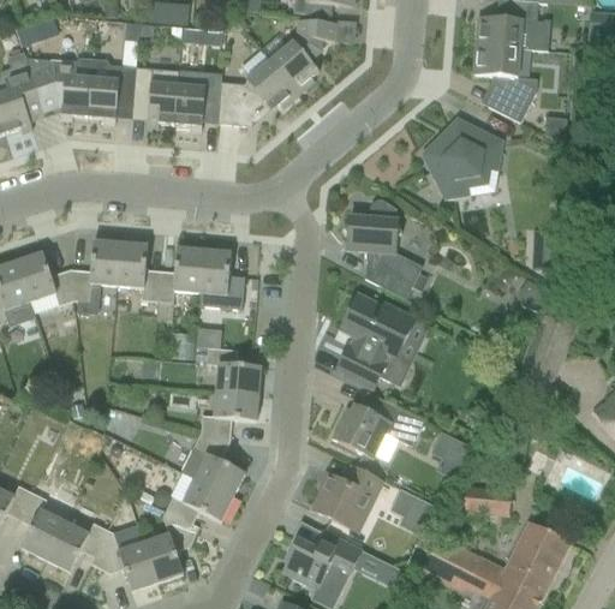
[(105,0),(106,16),(119,16),(118,0),(105,0)]
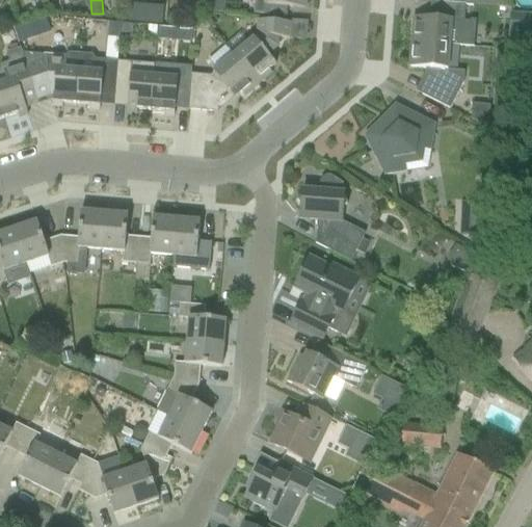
[(128,0),(127,18),(143,19),(144,0),(128,0)]
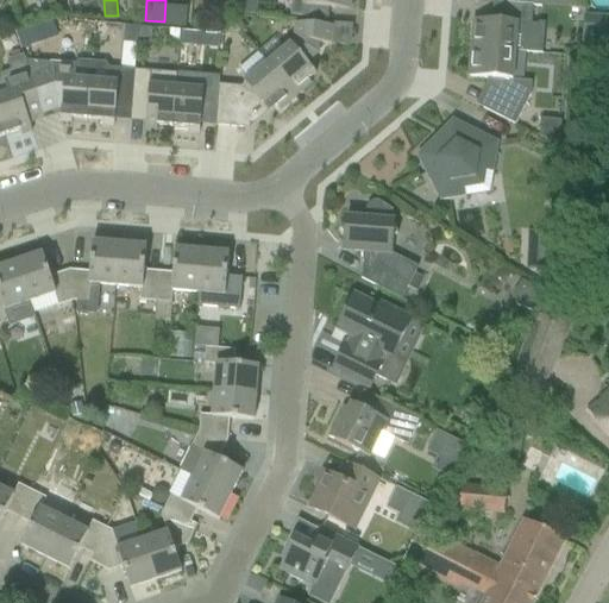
[(245,0),(244,11),(257,11),(258,0),(245,0)]
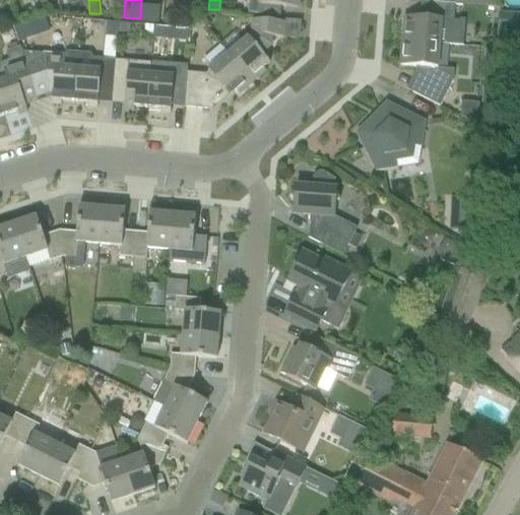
[(260,11),(280,13),(281,3),(299,5),(299,0),(250,0),(249,10),(260,11)]
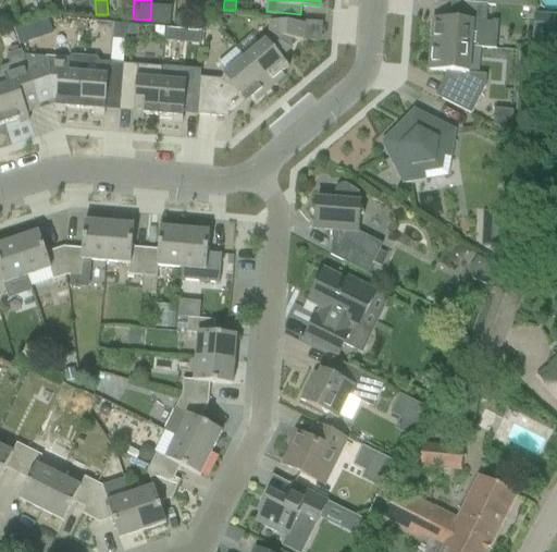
[(433,14),(431,40),(471,44),(494,45),(495,20),(492,20),(486,20),(487,2),(481,1),(470,0),(459,0),(457,16),(433,14)]
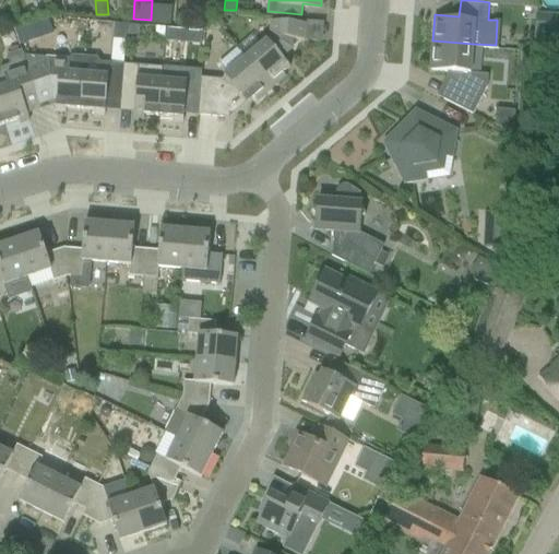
[(558,10),(536,9),(534,31),(558,32),(558,10)]
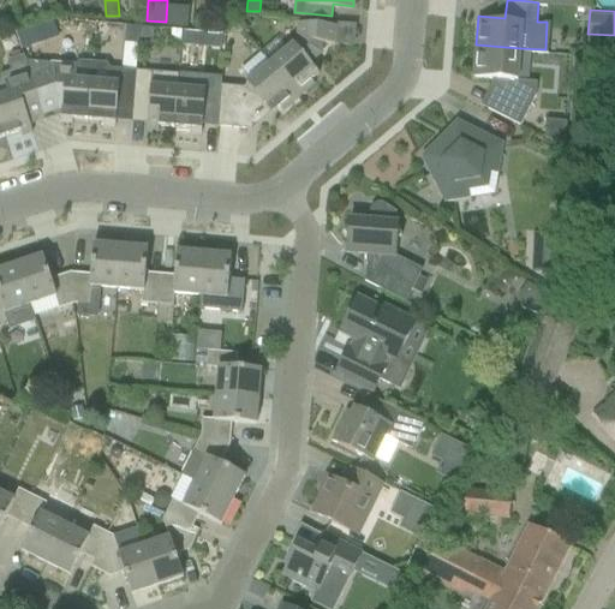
[(242,16),(236,21),(243,29),(248,23),(242,16)]
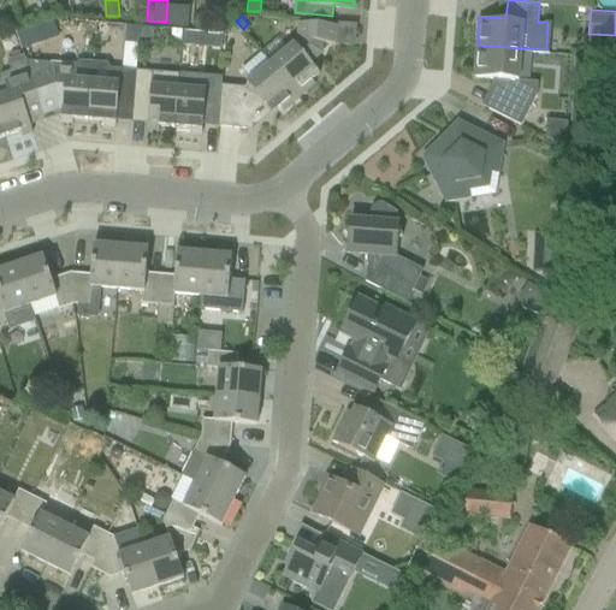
[(271,60),(300,94),(315,81),(312,77),(320,71),(311,60),(321,51),(323,40),(336,41),(337,23),(298,19),(297,37),(271,60)]
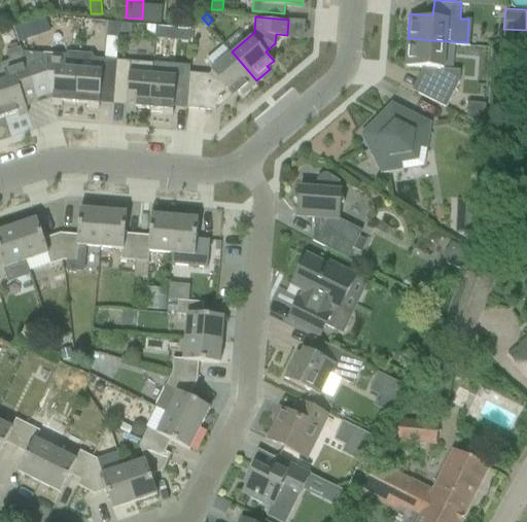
[(31,19),(13,25),(19,39),(36,34),(31,19)]
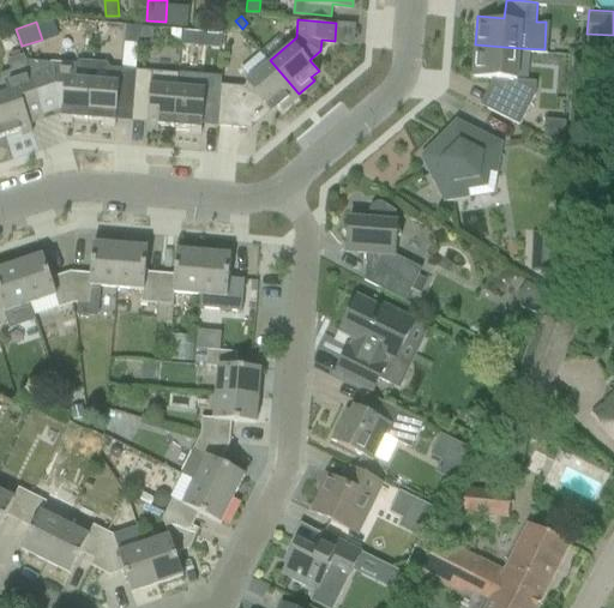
[(125,24),(125,31),(131,38),(138,38),(139,25),(139,23),(125,22),(125,24)]
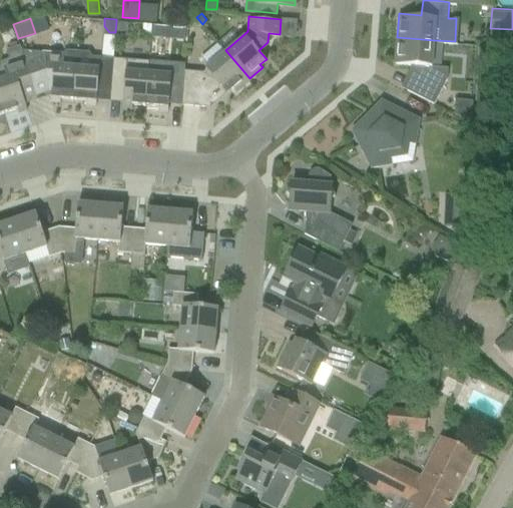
[(117,19),(116,29),(127,30),(128,20),(117,19)]
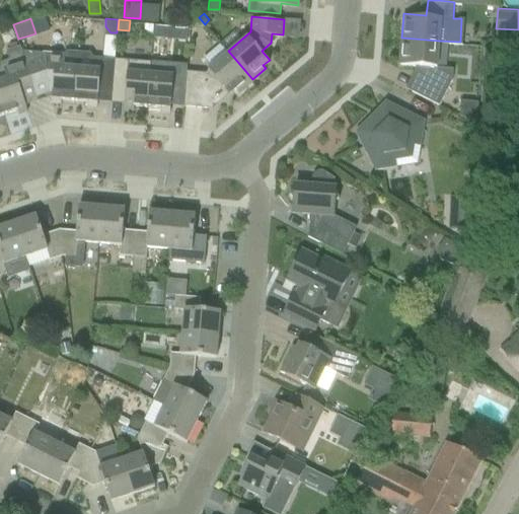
[(175,26),(174,37),(187,38),(188,27),(188,25),(175,24),(175,26)]
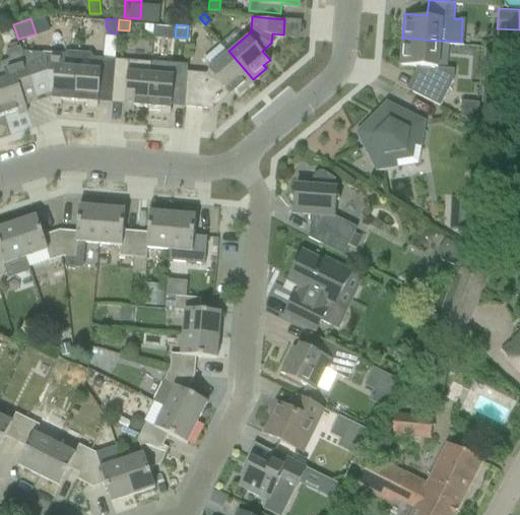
[(438,67),(440,41),(402,38),(400,62),(423,64),(423,70),(412,89),(431,99),(440,103),(449,87),(453,78),(454,68),(438,67)]
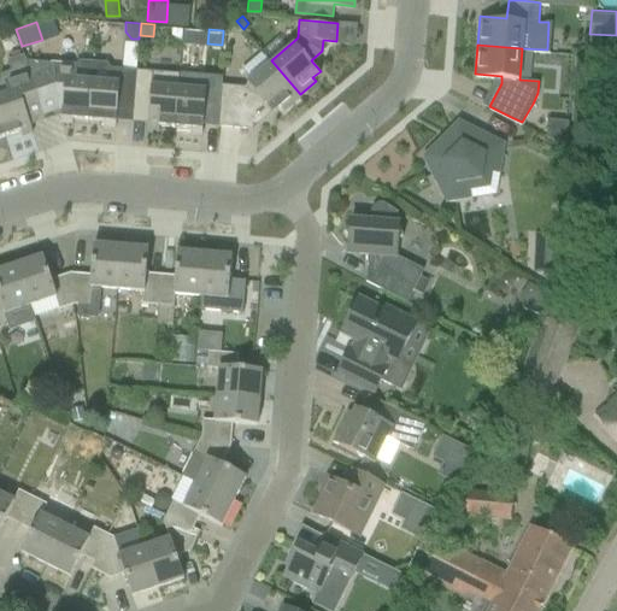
[(7,92),(0,93),(0,117),(5,134),(21,129),(22,134),(33,130),(30,122),(45,117),(41,107),(36,93),(37,93),(24,52),(7,57),(11,68),(13,75),(4,78),(7,92)]
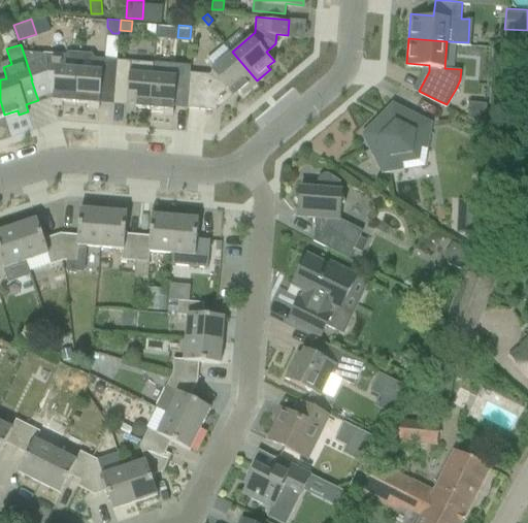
[(52,102),(62,103),(62,99),(75,100),(80,51),(68,50),(65,53),(23,50),(21,44),(32,79),(31,79),(35,92),(38,100),(53,95),(52,102)]
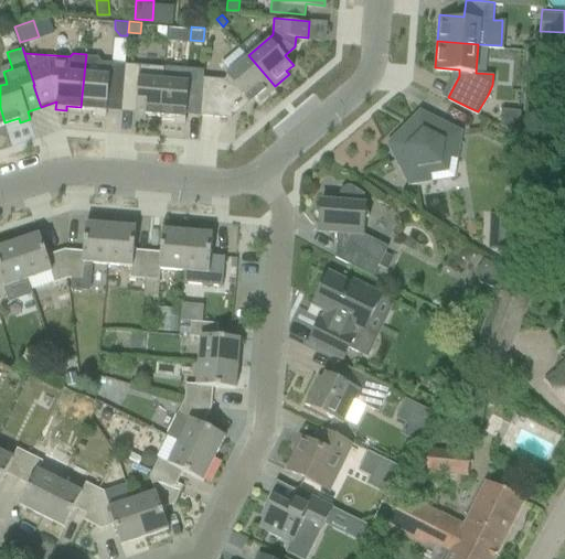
[(95,113),(106,114),(107,98),(121,99),(125,61),(100,58),(99,55),(86,54),(81,107),(96,109),(95,113)]
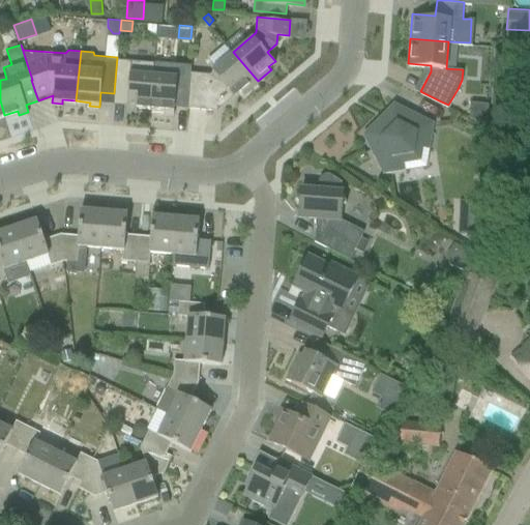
[(187,106),(217,108),(218,92),(226,86),(234,95),(241,90),(243,93),(258,81),(233,52),(209,71),(190,69),(187,106)]
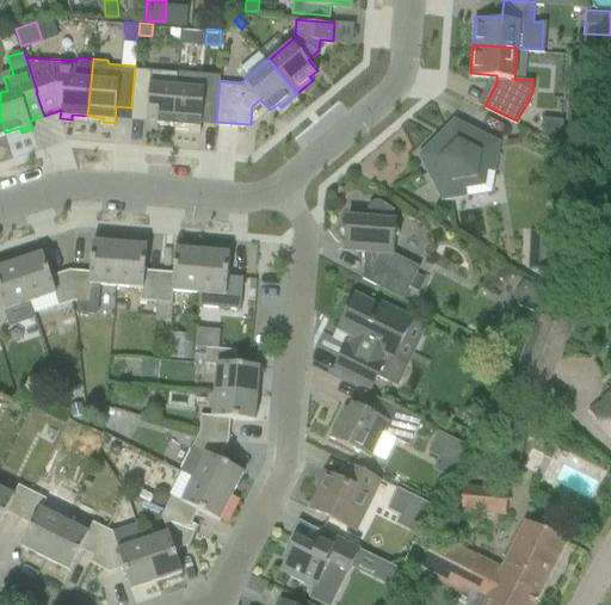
[(146,125),(158,127),(158,122),(173,124),(177,84),(178,71),(135,66),(131,107),(147,110),(146,125)]
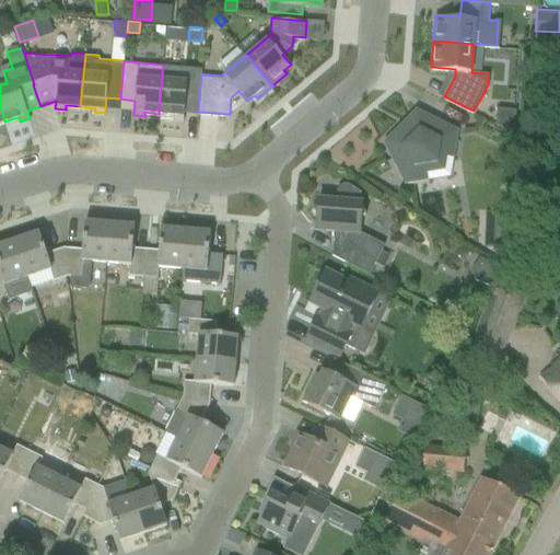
[(173,119),(184,119),(185,104),(198,105),(197,112),(198,112),(201,73),(202,67),(177,66),(176,78),(162,77),(159,114),(173,115),(173,119)]
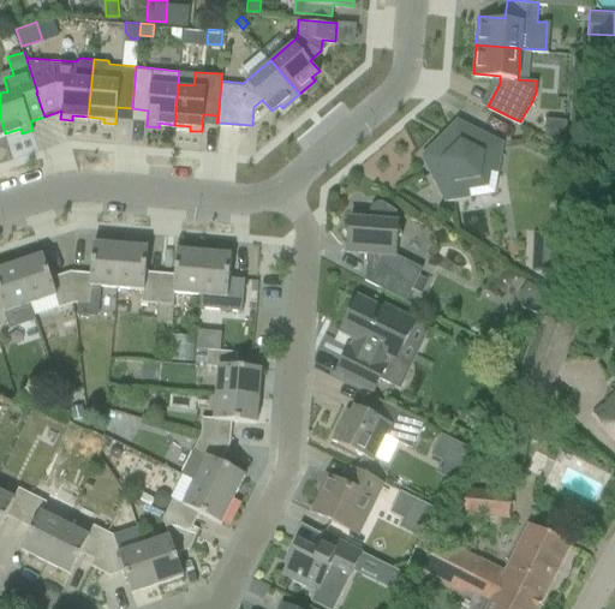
[(544,133),(565,144),(567,118),(545,115),(544,133)]
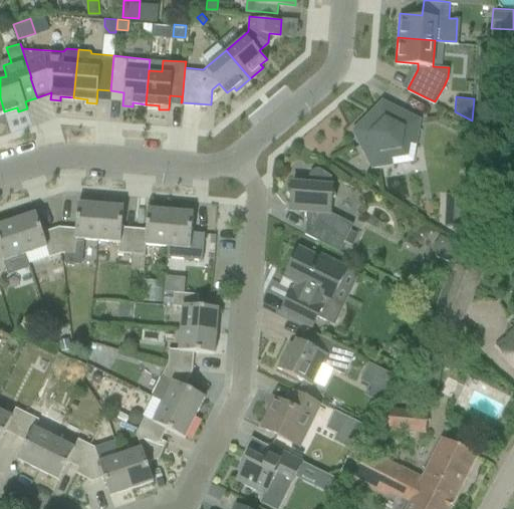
[(369,114),(354,129),(359,139),(357,140),(364,153),(366,152),(372,164),(371,167),(391,163),(394,163),(393,157),(409,154),(411,142),(417,143),(420,121),(404,114),(407,109),(400,106),(382,97),(370,108),(372,109),(370,114),(369,114)]
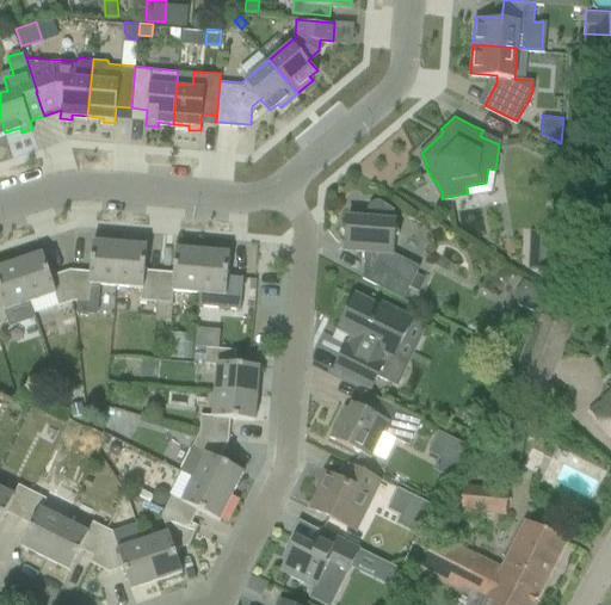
[(346,226),(341,229),(346,234),(345,247),(364,249),(364,259),(369,263),(362,276),(383,286),(403,296),(409,284),(417,271),(420,264),(393,249),(394,235),(399,232),(395,227),(395,216),(393,216),(394,208),(389,204),(381,198),(375,198),(370,201),(368,205),(366,216),(347,215),(346,226)]
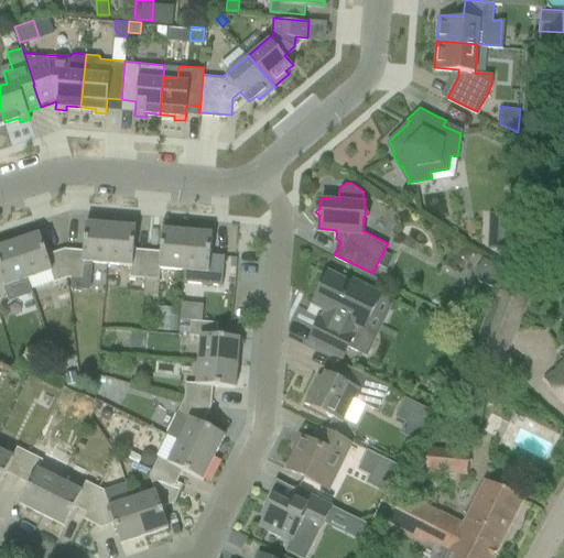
[(68,274),(83,275),(84,259),(107,261),(110,222),(85,221),(83,249),(64,247),(68,274)]
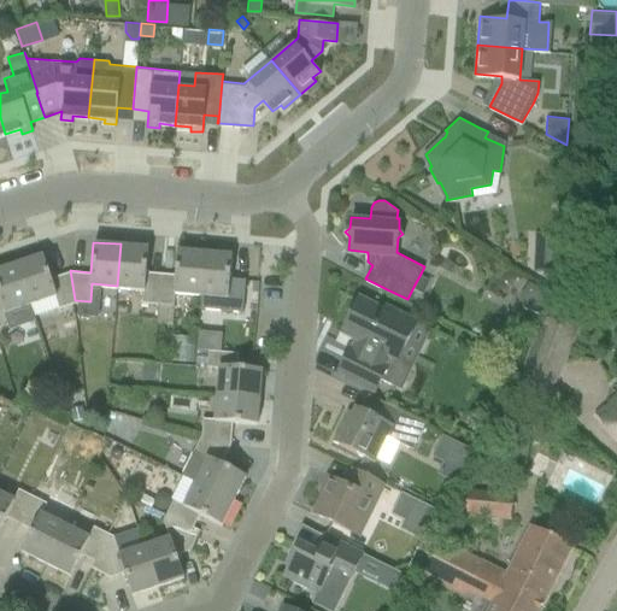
[(142,300),(158,301),(160,271),(146,270),(148,246),(121,244),(117,286),(144,288),(142,300)]
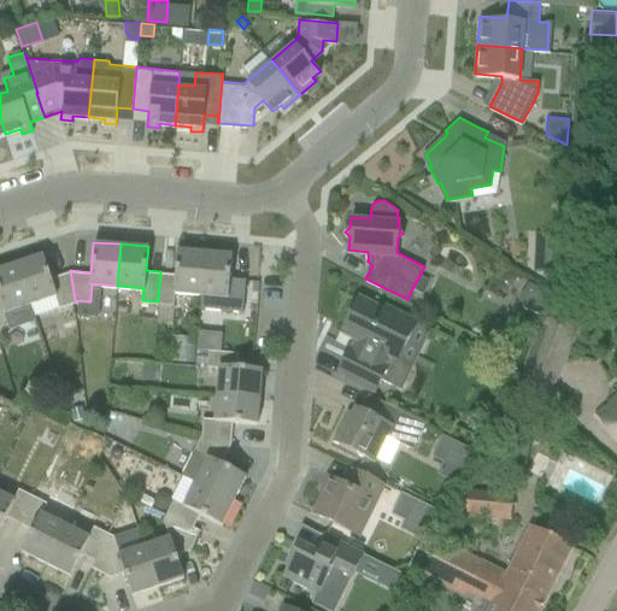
[(160,271),(158,301),(174,303),(175,291),(201,293),(205,251),(177,248),(175,272),(160,271)]
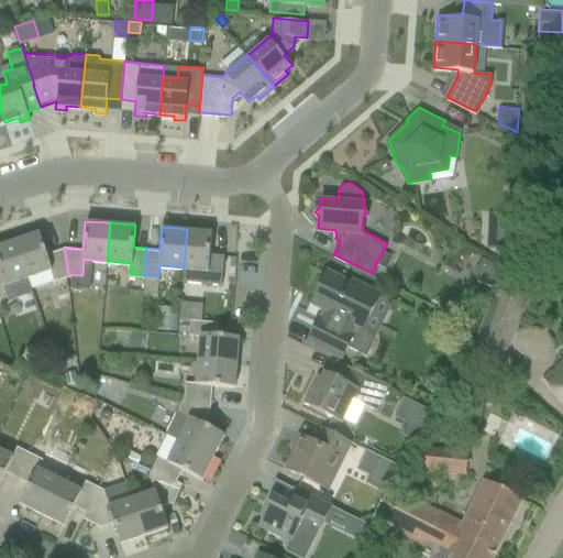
[(184,267),(183,280),(206,281),(221,282),(223,254),(209,253),(211,231),(187,229),(184,267)]
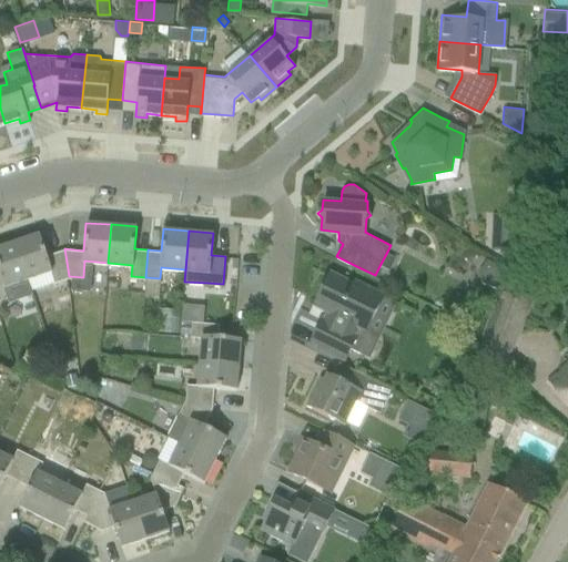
[(492,231),(490,247),(511,248),(513,231),(492,231)]
